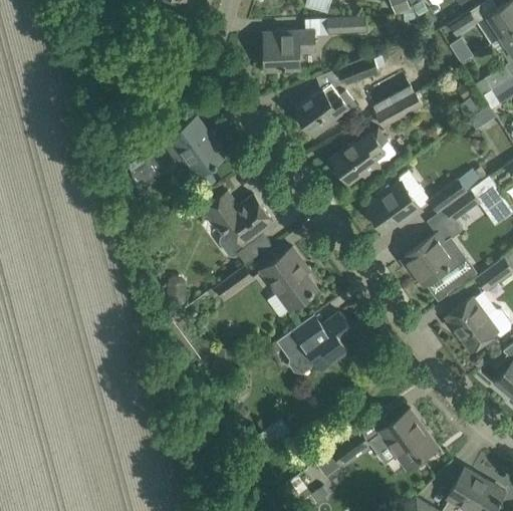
[(305,0),(304,7),(327,12),(329,0),(305,0)]
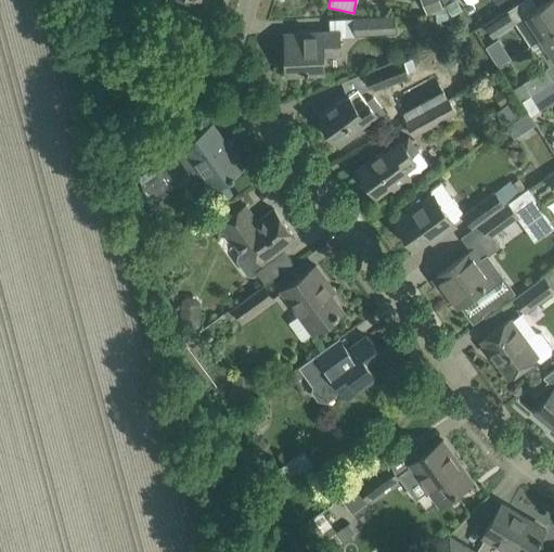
[(423,0),(429,16),(435,15),(447,13),(443,5),(440,0),(423,0)]
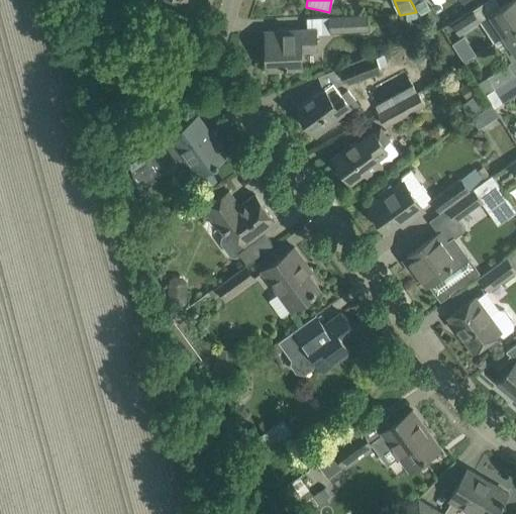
[(515,0),(513,0),(479,23),(492,43),(502,37),(515,27),(515,0)]
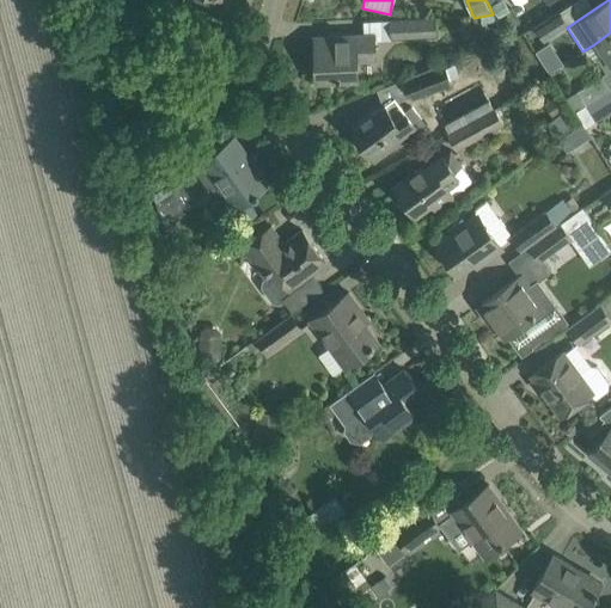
[(535,26),(544,41),(568,25),(558,11),(535,26)]
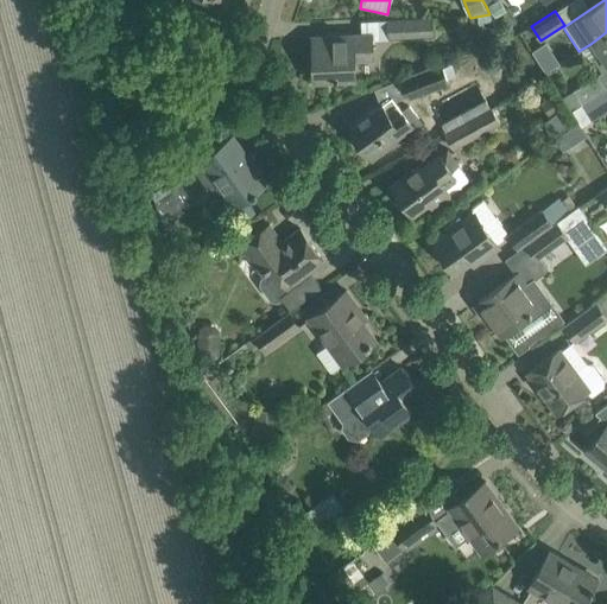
[(434,37),(432,18),(387,21),(389,40),(434,37)]
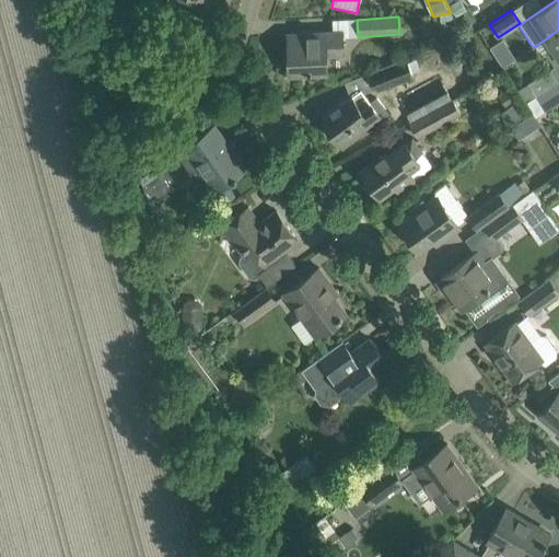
[(558,30),(544,41),(552,53),(546,56),(554,69),(558,65),(558,30)]
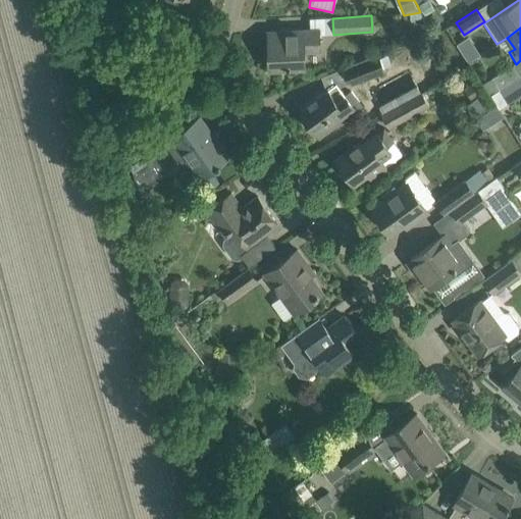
[(284,33),(284,36),(268,37),(269,70),(305,68),(304,51),(319,51),(318,32),(284,33)]
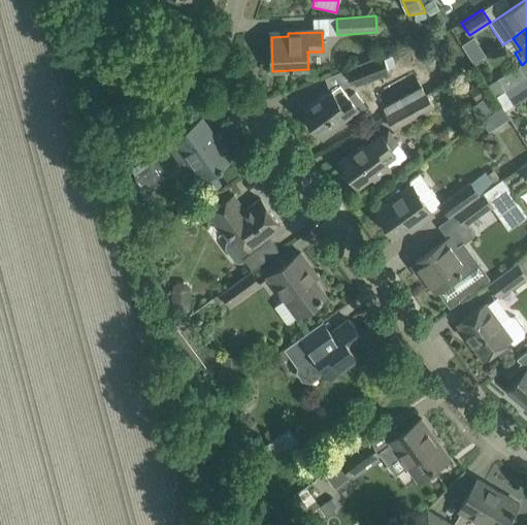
[(462,45),(472,63),(484,56),(472,39),(462,45)]
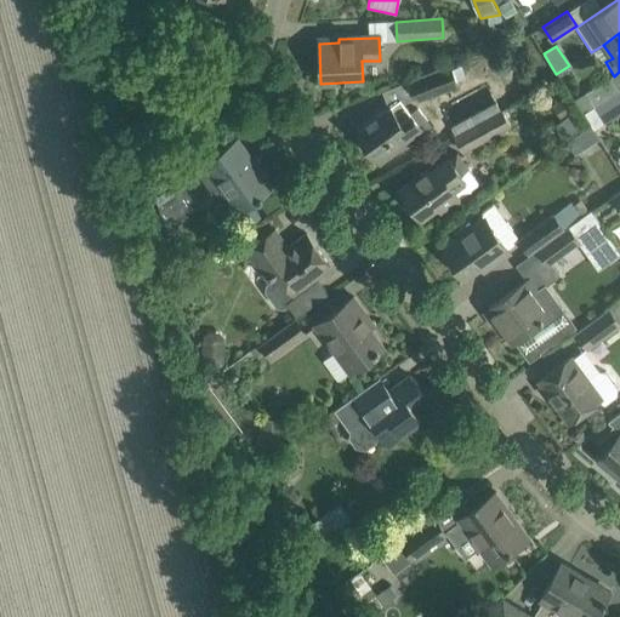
[(409,81),(417,103),(458,87),(449,66),(409,81)]
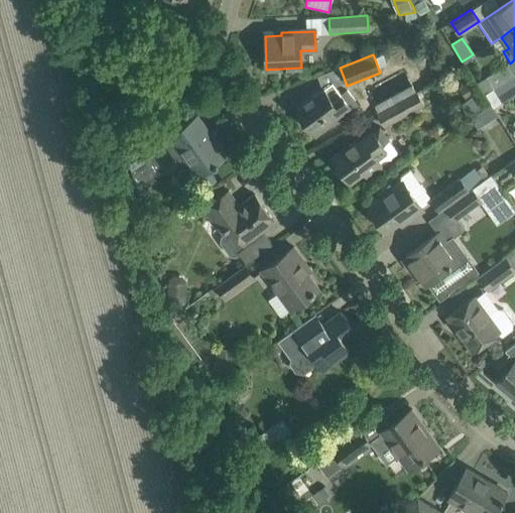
[(477,85),(484,96),(493,91),(514,77),(507,66),(477,85)]
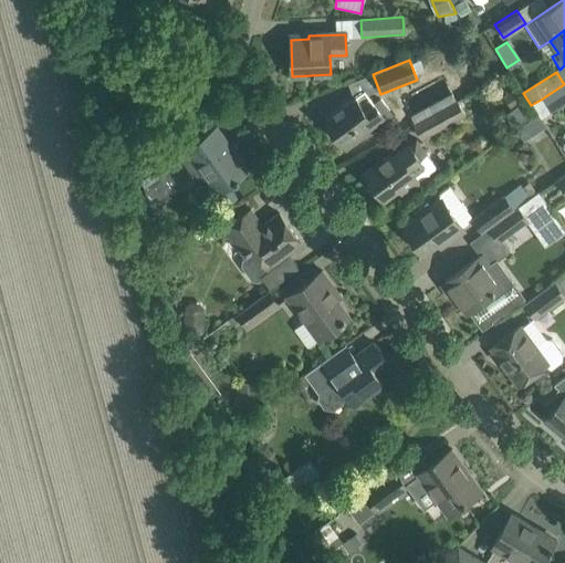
[(564,83),(564,84),(541,100),(547,110),(552,115),(564,106),(564,83)]
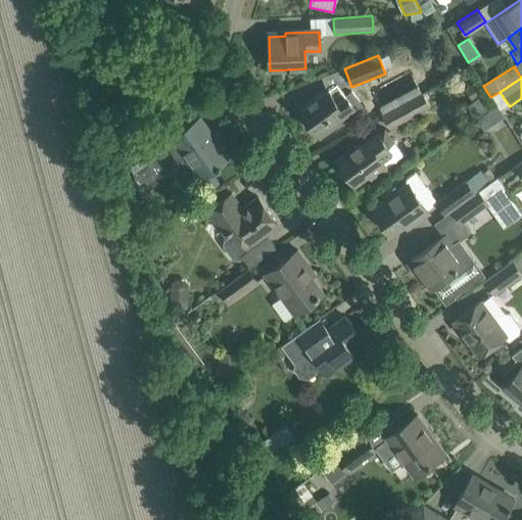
[(475,84),(464,91),(472,103),(483,96),(475,84)]
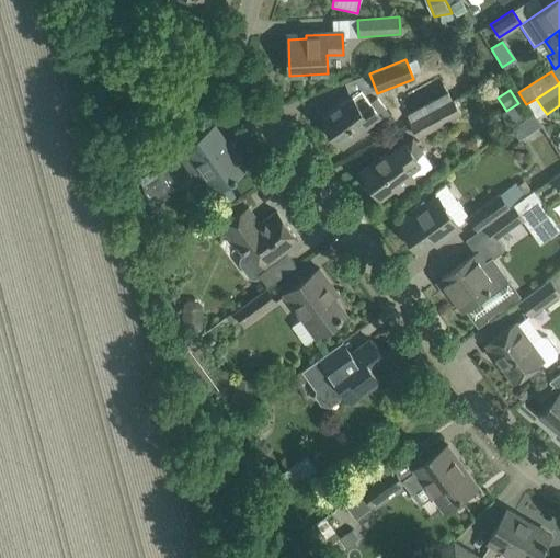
[(322,120),(343,149),(381,121),(380,118),(387,114),(375,98),(368,102),(361,91),(322,120)]
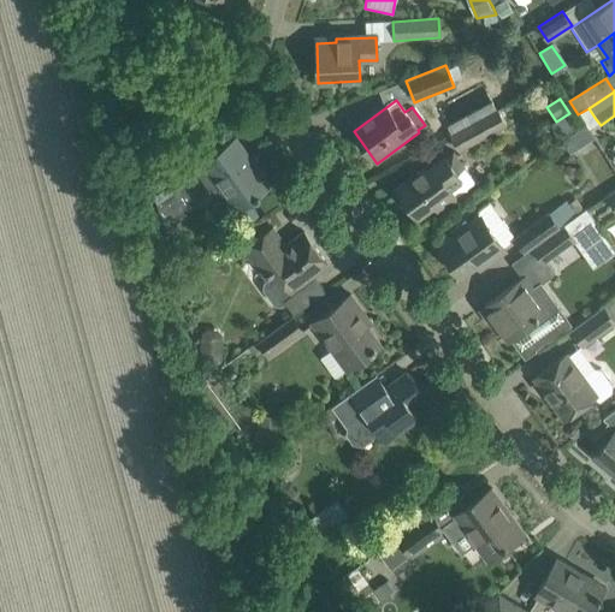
[(451,136),(460,152),(507,126),(498,111),(451,136)]
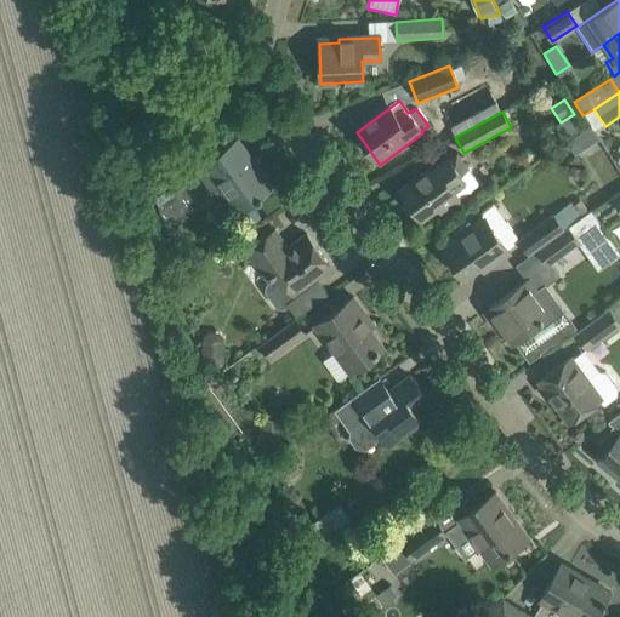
[(579,136),(566,144),(574,158),(587,149),(579,136)]
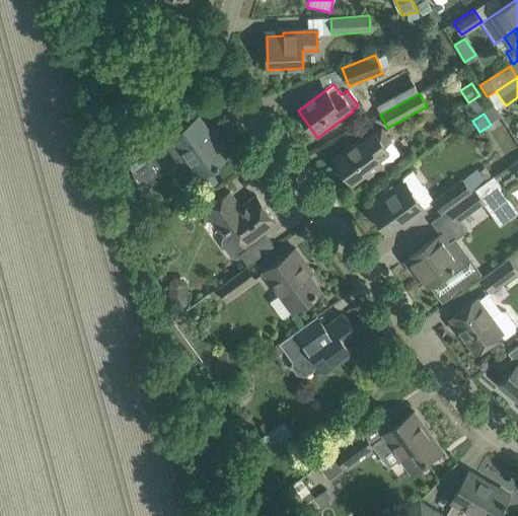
[(174,120),(128,153),(138,197),(166,176),(149,152),(162,143),(179,169),(172,173),(183,190),(214,167),(215,168),(220,165),(219,164),(227,158),(198,118),(181,130),(174,120)]
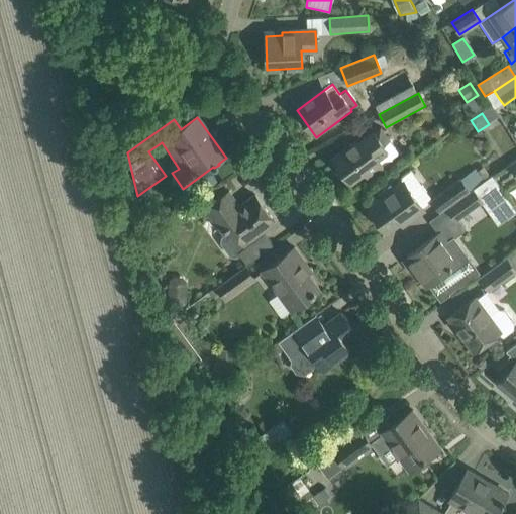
[(358,145),(356,142),(333,160),(350,183),(364,174),(368,179),(399,156),(380,129),(358,145)]
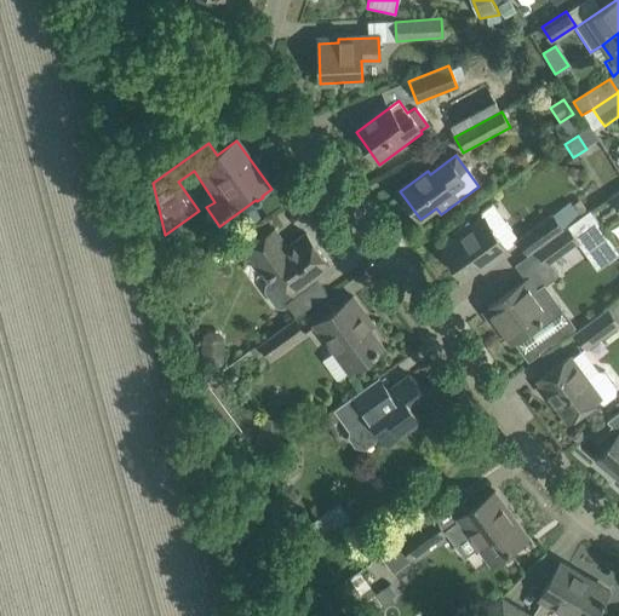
[(618,191),(608,200),(618,216),(618,191)]
